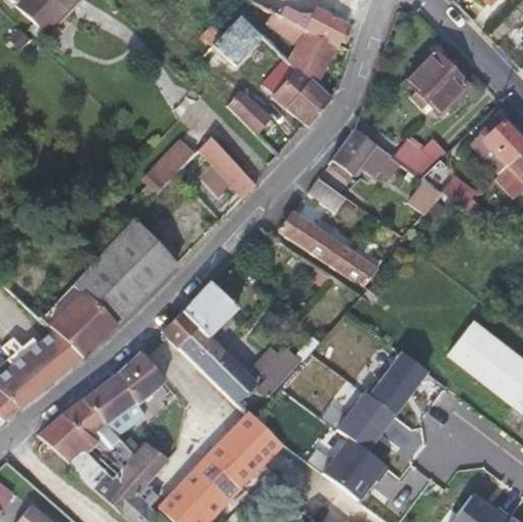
[(11,0),(47,32),(78,0),(11,0)]
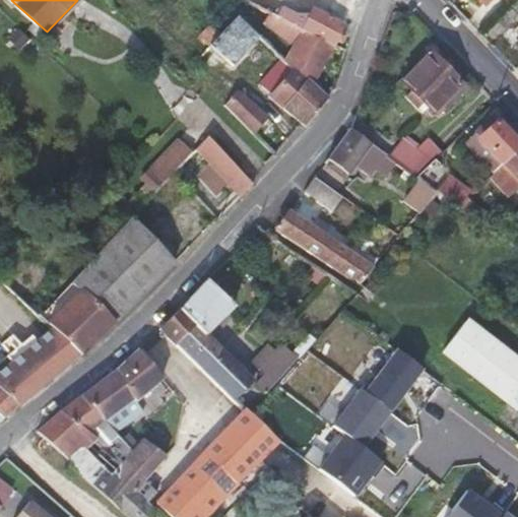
[(293,43),(304,28),(278,15),(249,0),(246,0),(238,14),(260,34),(269,23),(293,43)]
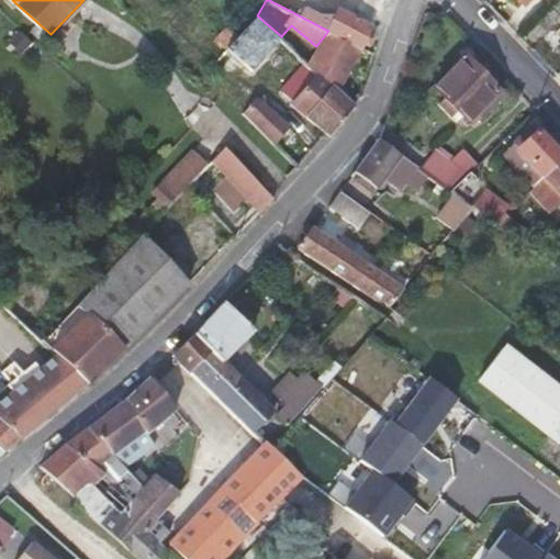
[(309,0),(301,17),(328,31),(362,47),(369,33),(373,23),(326,0),(309,0)]
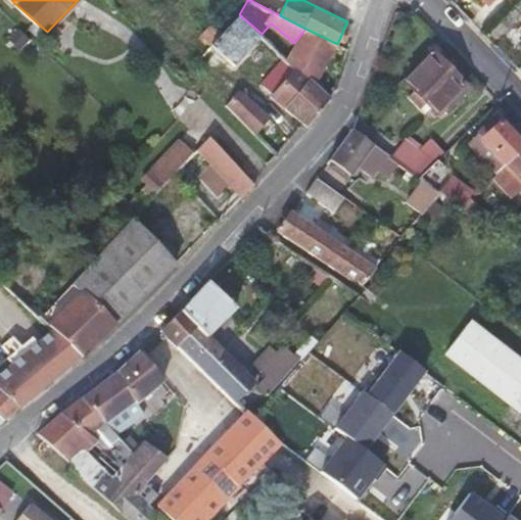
[(236,62),(262,34),(239,14),(238,15),(223,33),(214,43),(236,62)]
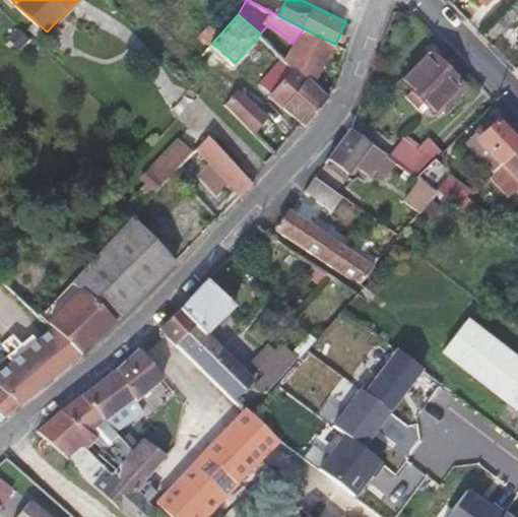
[(199,35),(210,46),(212,43),(221,33),(210,22),(199,35)]
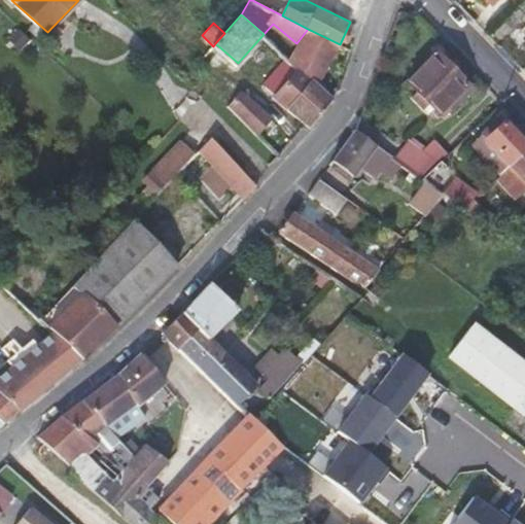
[(296,43),(287,54),(288,55),(319,81),(340,44),(308,29),(296,43)]
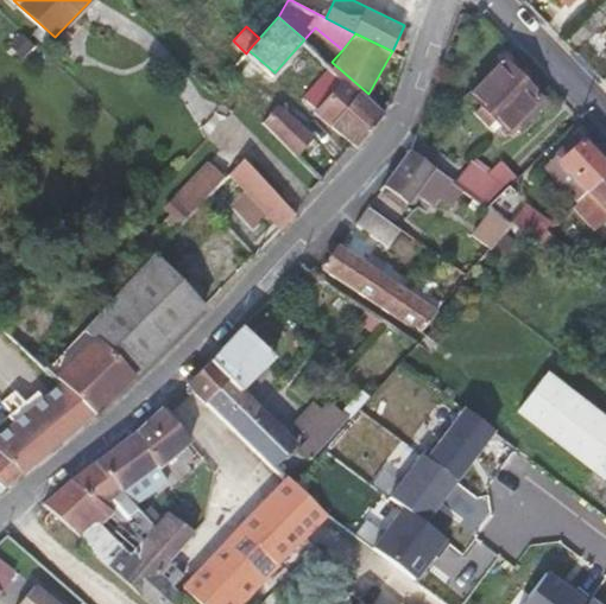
[(531,103),(541,94),(502,57),(467,94),(480,107),(477,110),(490,124),(494,119),(506,129),(516,119),(521,124),(536,107),(531,103)]
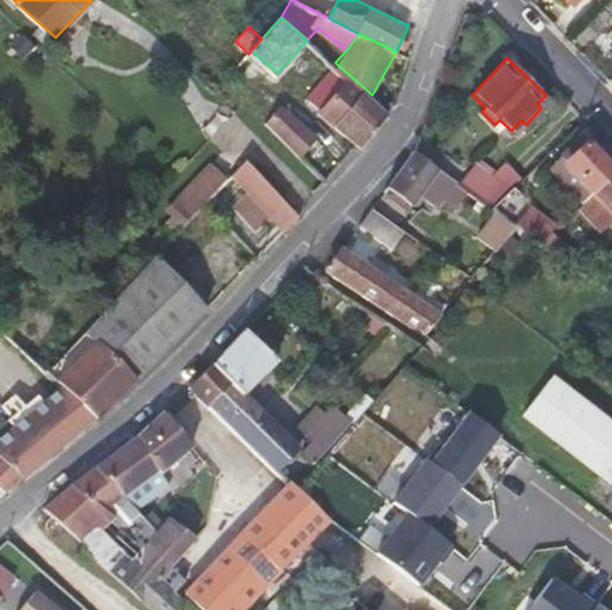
[(306,95),(363,148),(390,110),(372,95),(336,64),(306,95)]
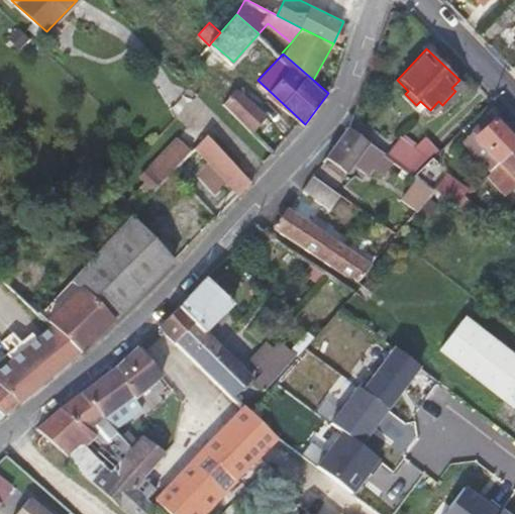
[(462,84),(459,80),(451,88),(455,91),(462,84)]
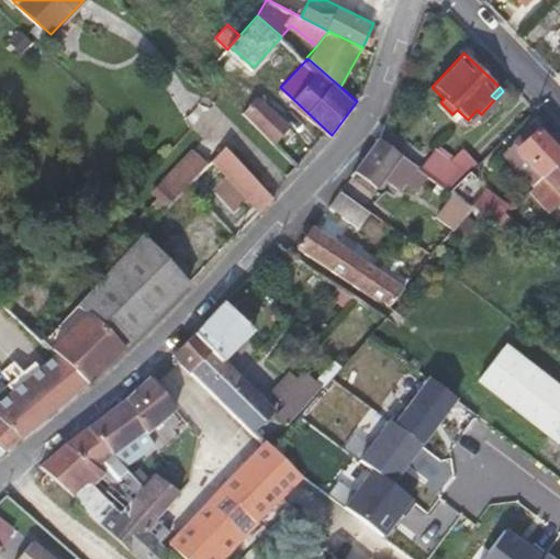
[(241,88),(232,100),(244,111),(253,100),(241,88)]
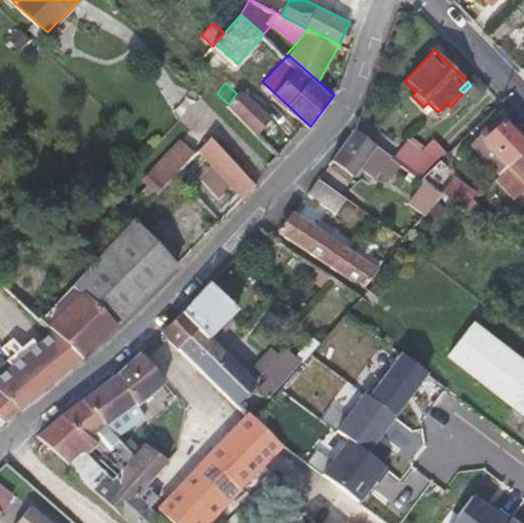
[(236,94),(228,104),(257,134),(273,117),(241,88),(236,94)]
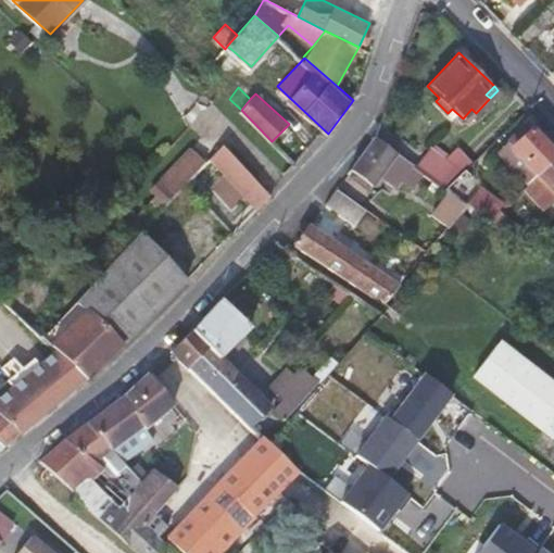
[(467,123),(476,113),(471,109),(463,118),(467,123)]
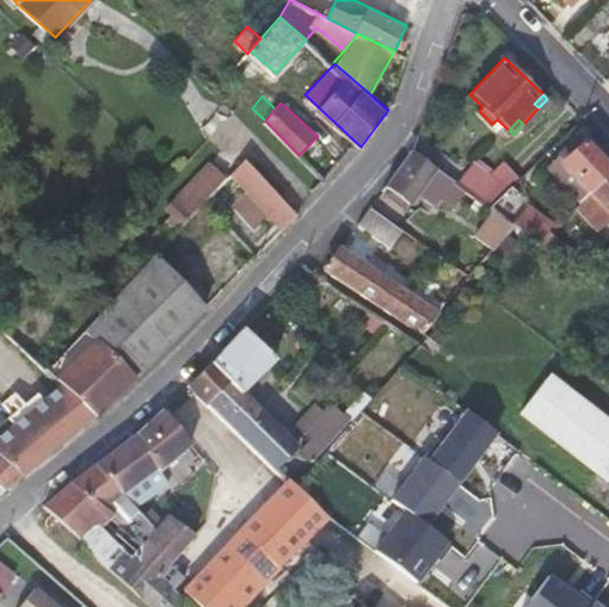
[(573,135),(565,143),(571,149),(579,141),(573,135)]
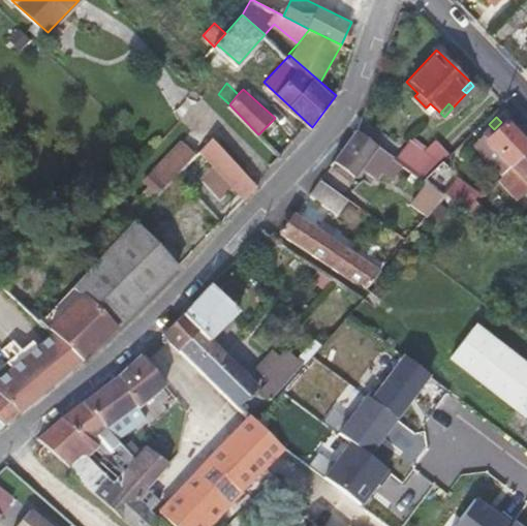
[(512,164),(526,150),(526,142),(504,119),(501,122),(494,129),(489,124),(481,131),(512,164)]
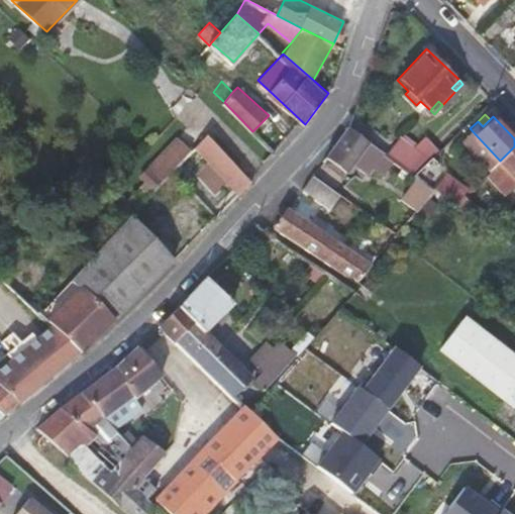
[(386,174),(396,162),(388,155),(347,126),(325,155),(348,173),(355,164),(371,175),(377,167),(386,174)]
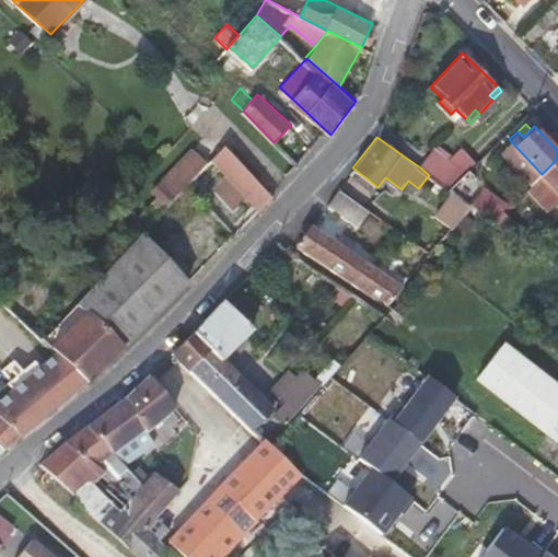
[(208,161),(257,213),(263,208),(274,196),(223,144),(208,161)]
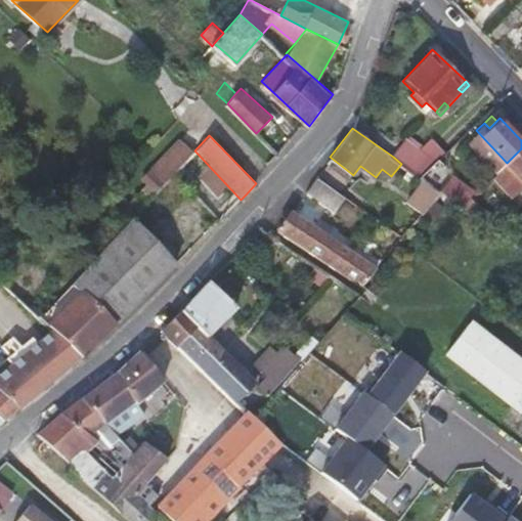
[(412,136),(408,140),(421,148),(423,144),(412,136)]
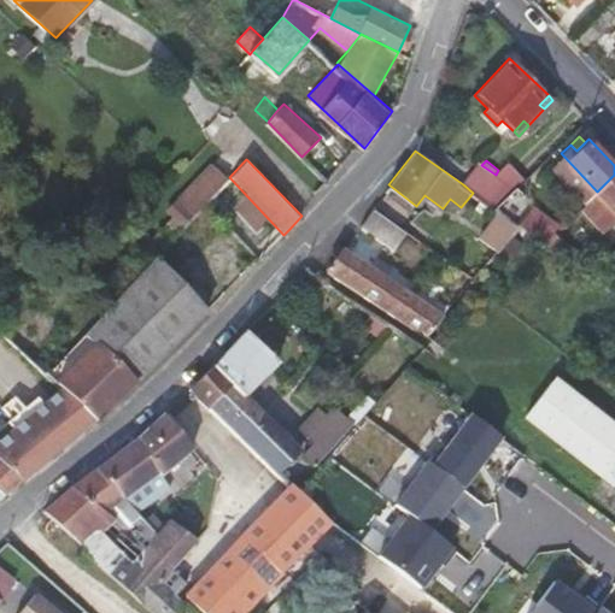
[(170,208),(185,227),(206,202),(229,177),(214,161),(170,208)]
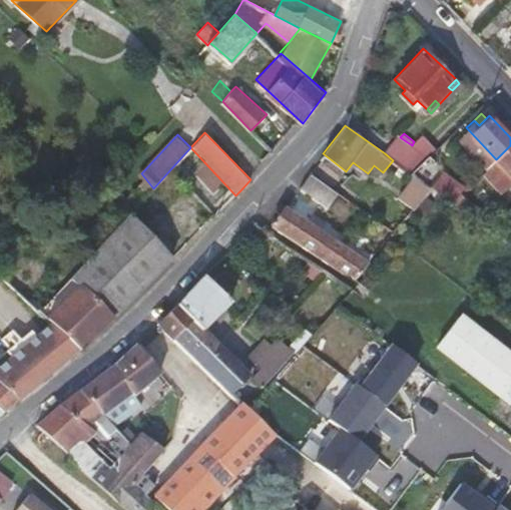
[(398,135),(385,153),(393,160),(410,172),(427,155),(412,145),(400,137),(398,135)]
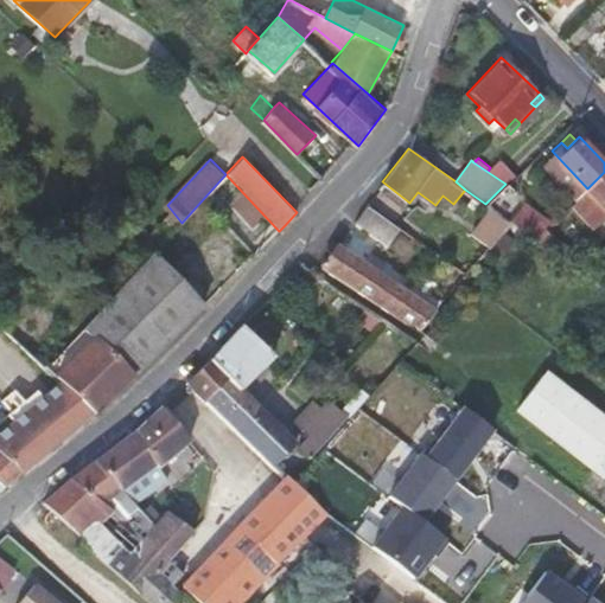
[(604,172),(587,188),(572,203),(597,228),(604,218),(604,172)]
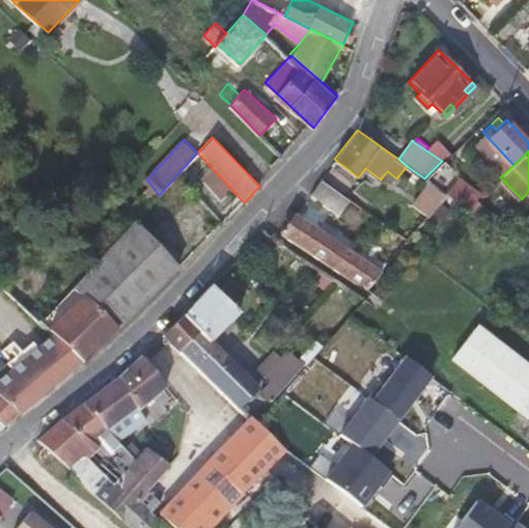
[(448,166),(442,161),(424,178),(429,182),(445,194),(467,210),(476,200),(482,194),(447,169),(448,166)]
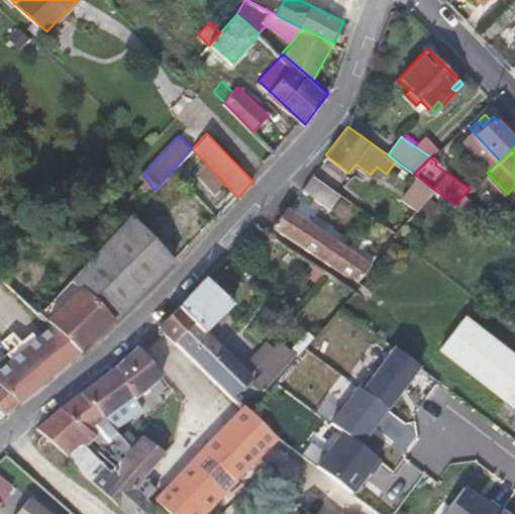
[(331,209),(342,195),(312,175),(302,189),(331,209)]
